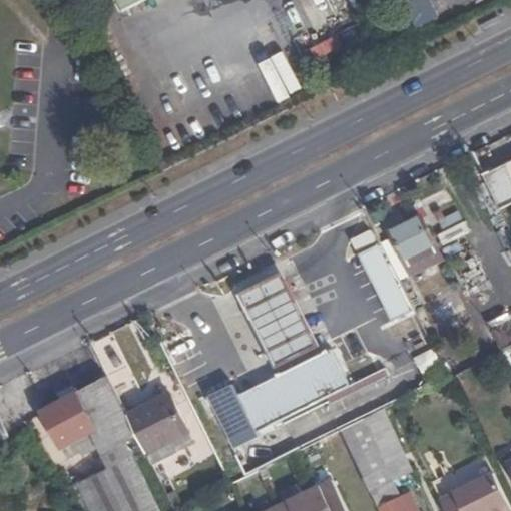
[(320,63),(365,39),(356,22),(311,46),(320,63)]
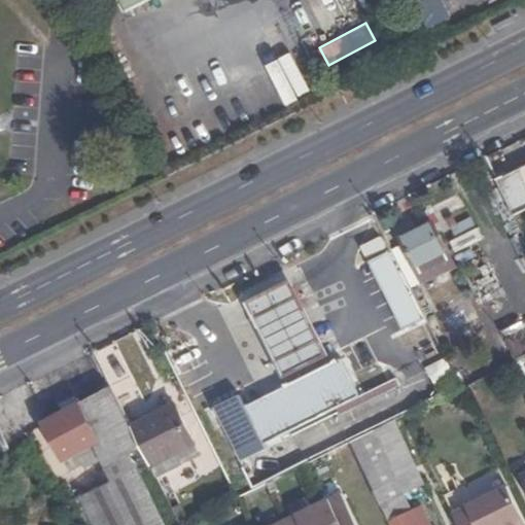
[(496,167),(524,156),(524,141),(491,153),(496,167)]
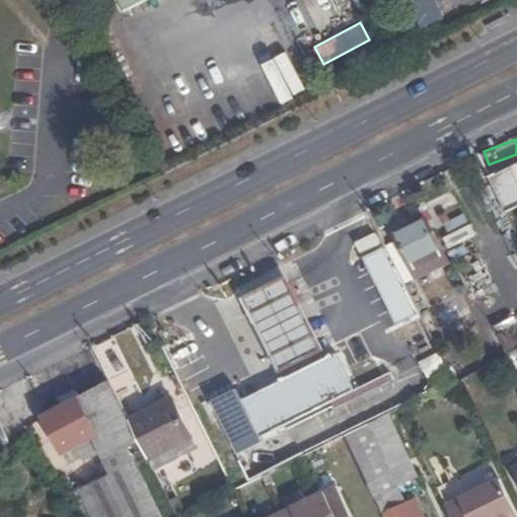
[(516,160),(487,176),(503,209),(516,202),(516,160)]
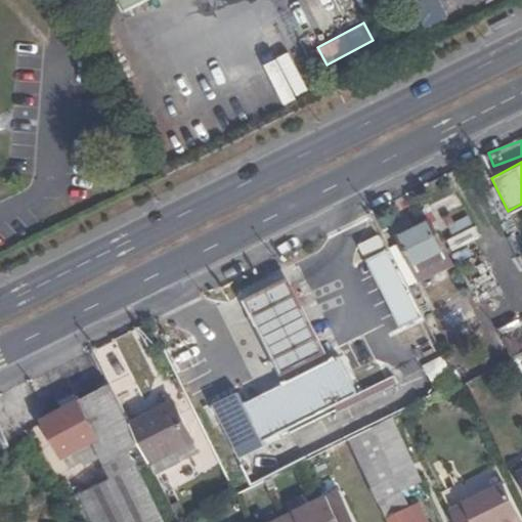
[(420,277),(449,262),(430,222),(399,237),(420,277)]
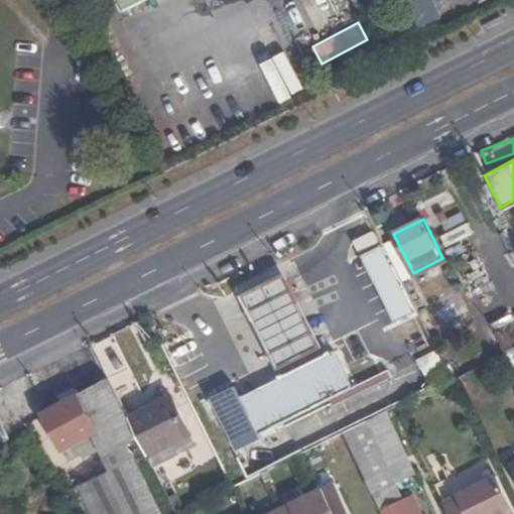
[(283,272),(239,294),(274,368),(319,347),(283,272)]
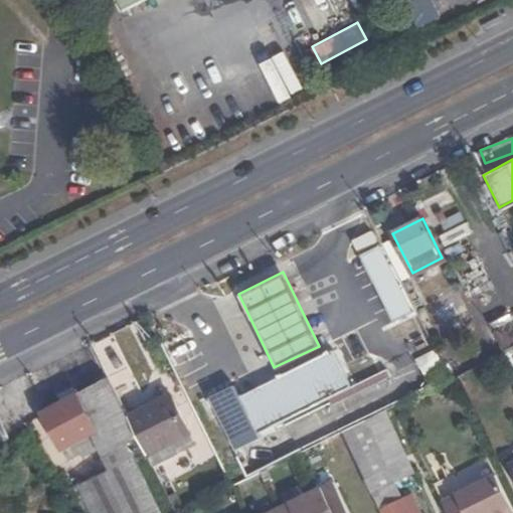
[(457,290),(426,306),(438,326),(468,311),(457,290)]
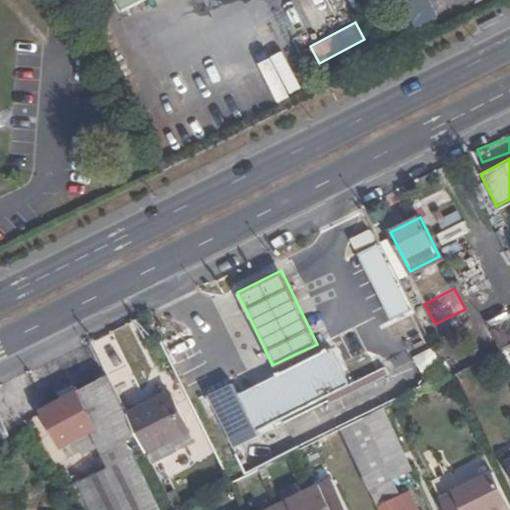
[(509,322),(504,310),(485,319),(499,348),(509,342),(509,322)]
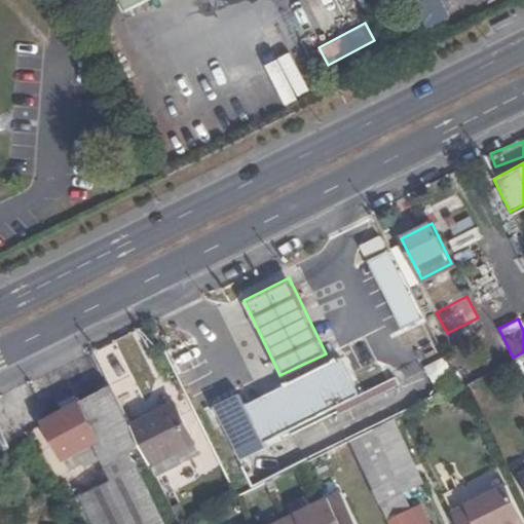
[(513,358),(498,328),(482,336),(496,366),(513,358)]
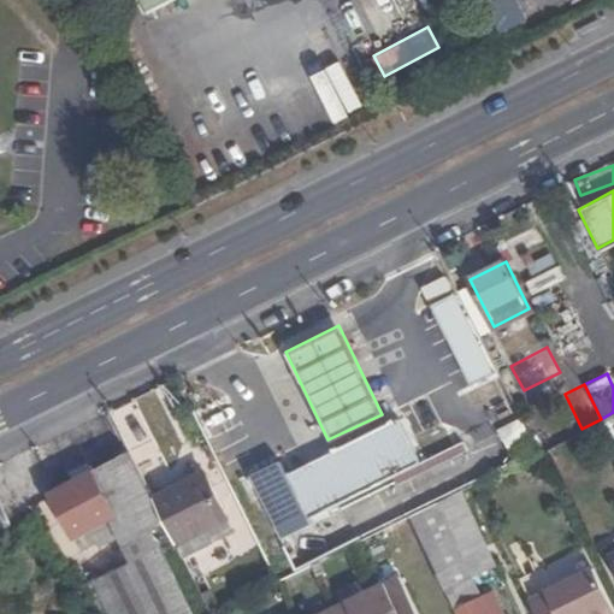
[(536,408),(519,417),(536,450),(554,442),(536,408)]
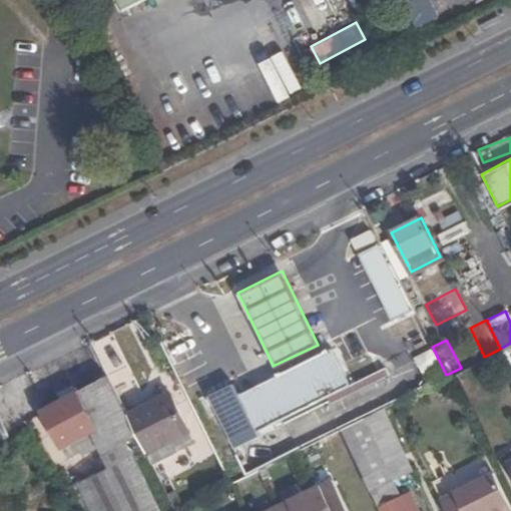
[(236,395),(256,434),(352,386),(332,346),(320,352),(323,357),(282,377),(281,373),(236,395)]
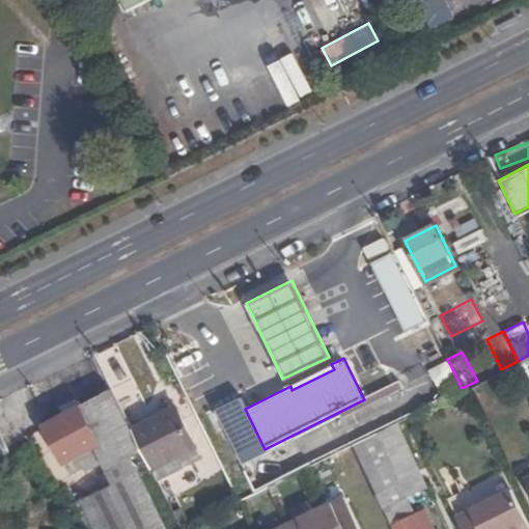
[(129,454),(141,449),(131,427),(110,388),(42,422),(61,462),(91,447),(96,456),(103,468),(129,454)]
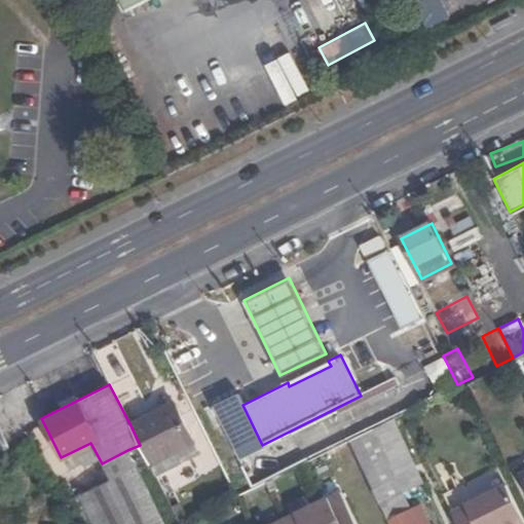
[(149,463),(175,450),(194,440),(175,401),(129,423),(140,445),(149,463)]
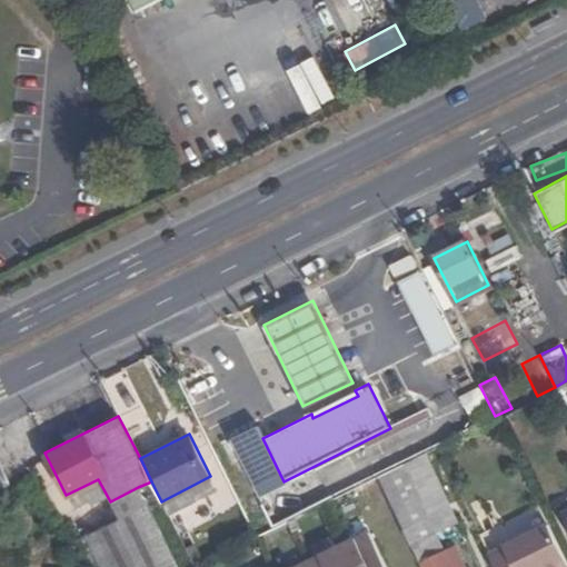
[(405,460),(375,476),(417,563),(441,550),(431,531),(455,520),(420,453),(405,460)]
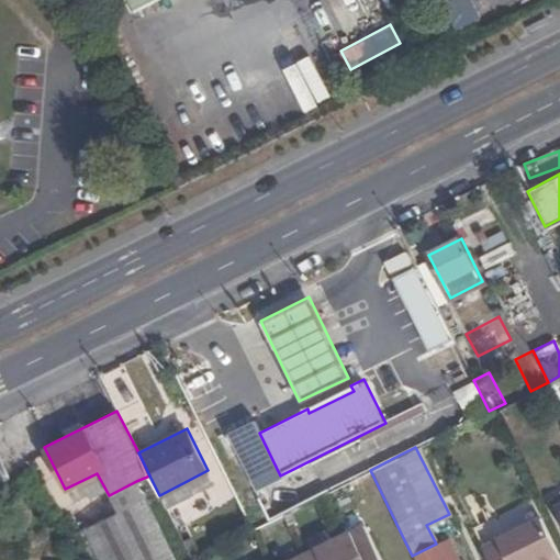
[(97,473),(65,489),(70,500),(102,483),(97,473)]
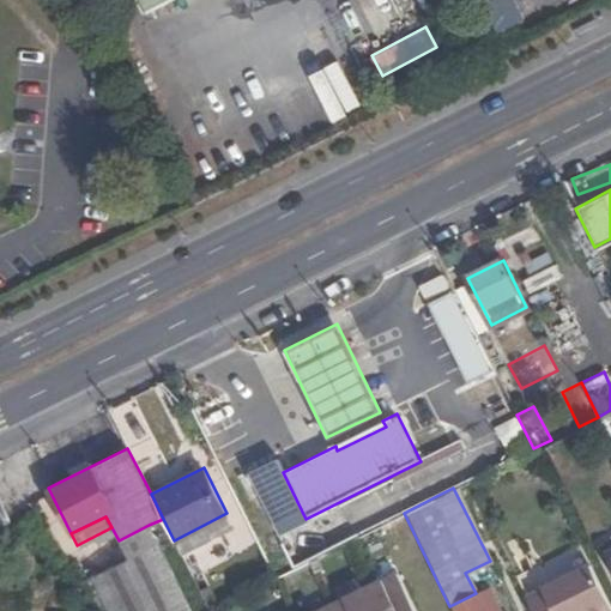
[(191,610),(149,525),(119,540),(126,556),(91,574),(108,610),(191,610)]
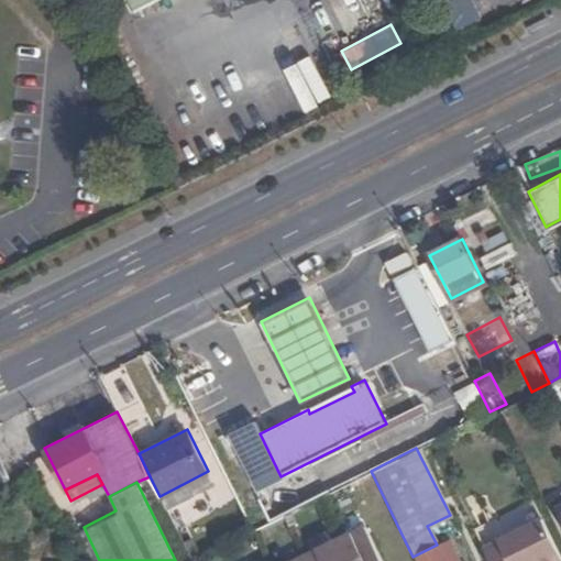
[(160,496),(164,506),(191,492),(187,482),(160,496)]
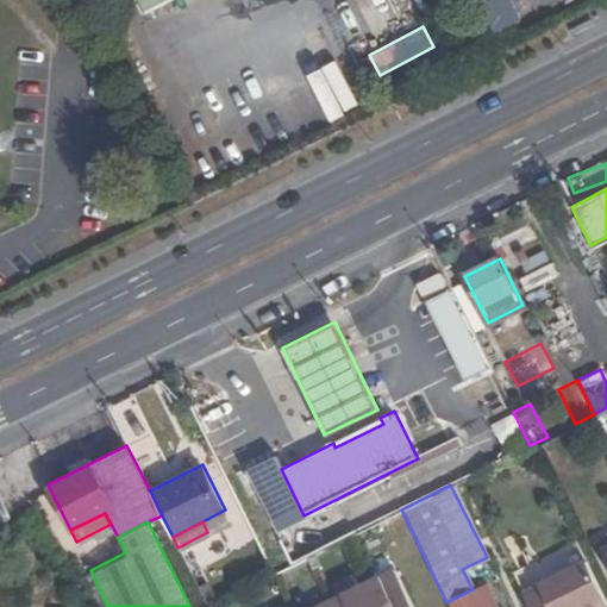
[(598,606),(606,602),(606,600),(587,559),(543,581),(532,559),(511,570),(530,606),(598,606)]
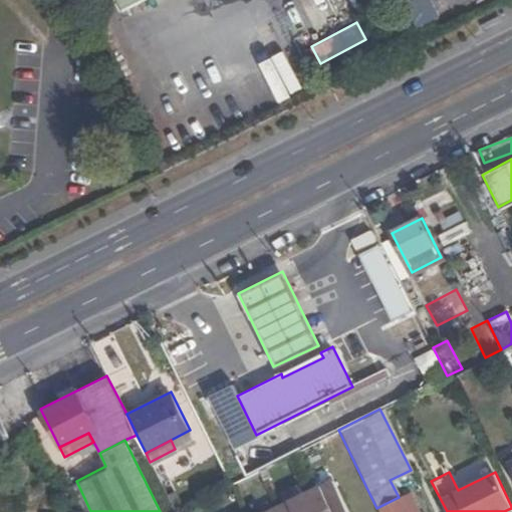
[(302,493),(311,511),(345,511),(330,480),(302,493)]
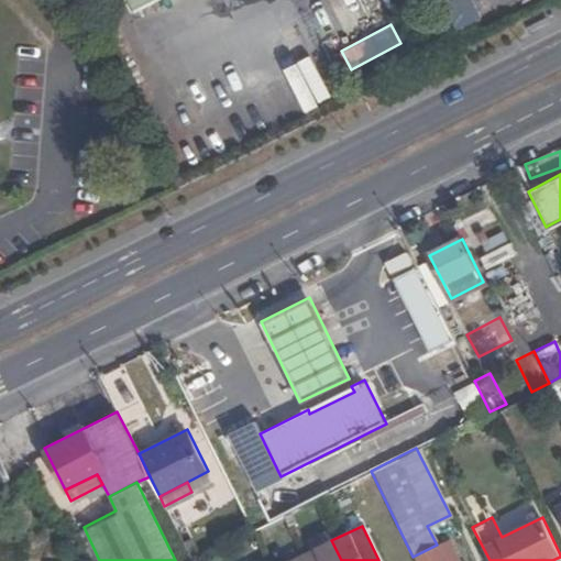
[(194,534),(184,539),(193,558),(204,552),(194,534)]
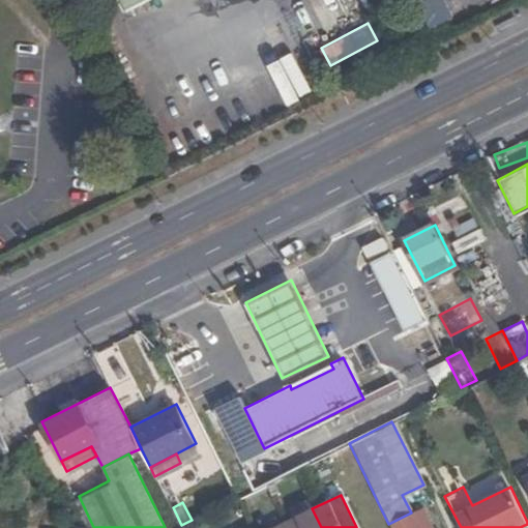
[(321,527),(312,508),(282,523),(283,527),(321,527)]
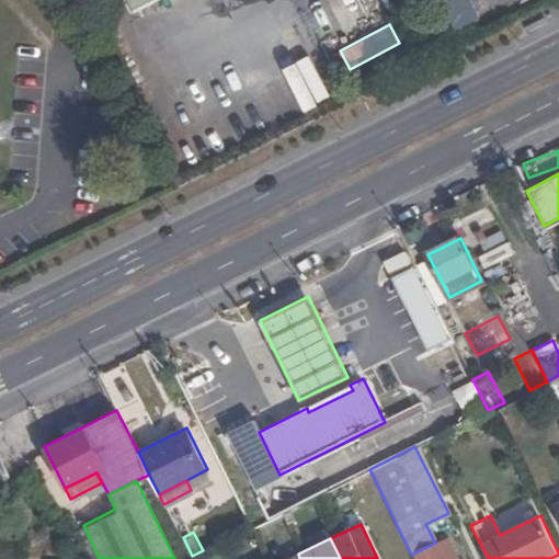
[(452,558),(455,558),(445,538),(435,543),(411,555),(413,558),(452,558)]
